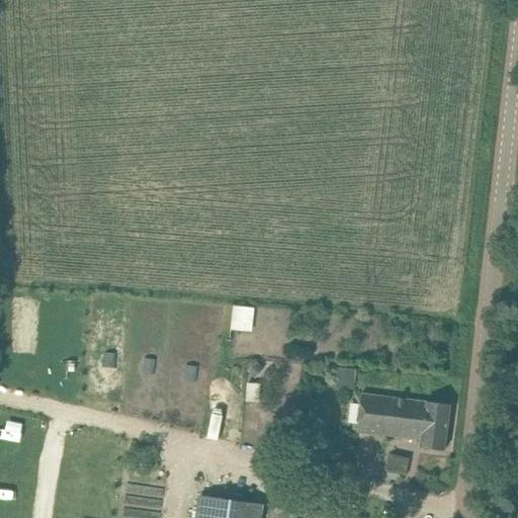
[(251,331),(255,307),(233,303),(229,328),(251,331)]
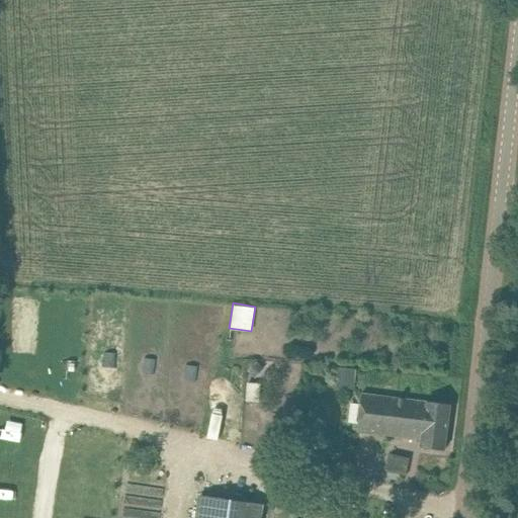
[(258,362),(249,371),(256,377),(264,367),(258,362)]
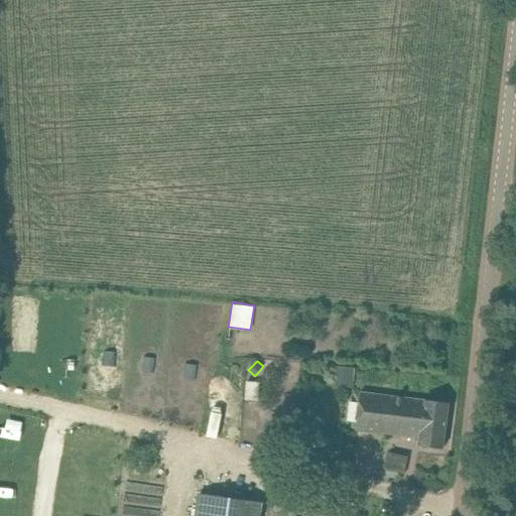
[(336,365),(334,384),(352,385),(354,366),(336,365)]
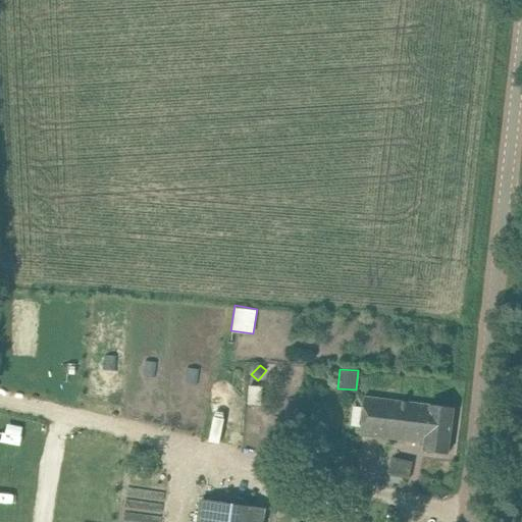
[(250,385),(248,404),(261,405),(262,386),(250,385)]
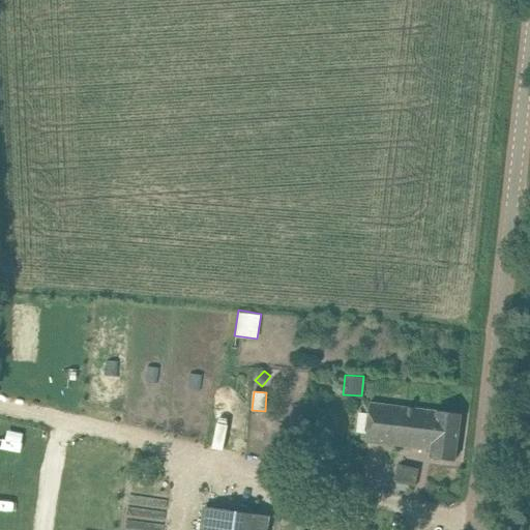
[(431,459),(454,462),(461,414),(441,411),(437,411),(437,412),(371,403),(364,441),(432,449),(431,459)]
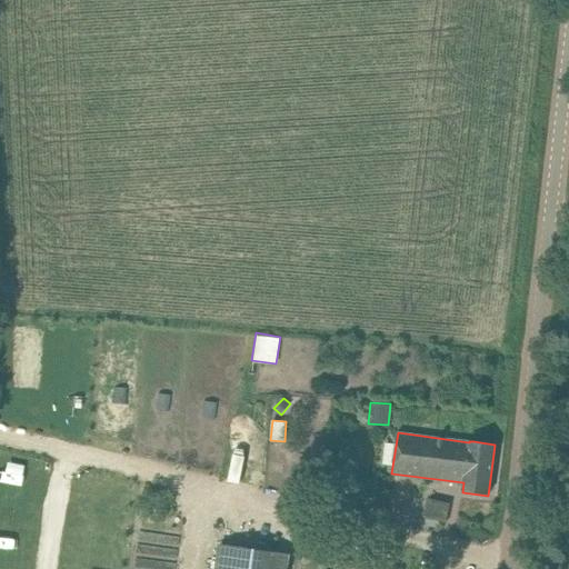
[(427,498),(423,517),(446,520),(448,501),(427,498)]
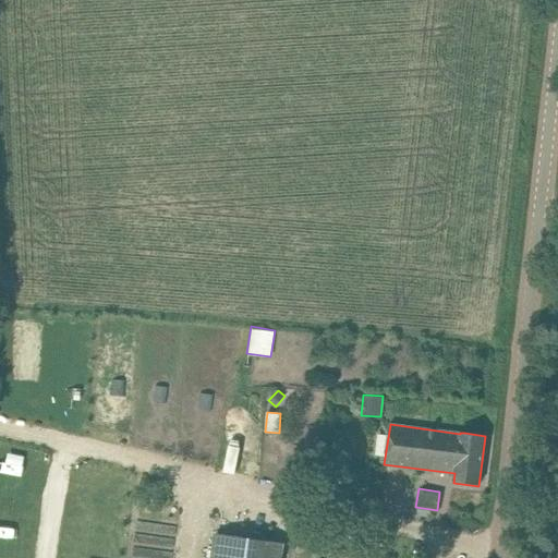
[(215,534),(210,557),(280,557),(282,544),(215,534)]
